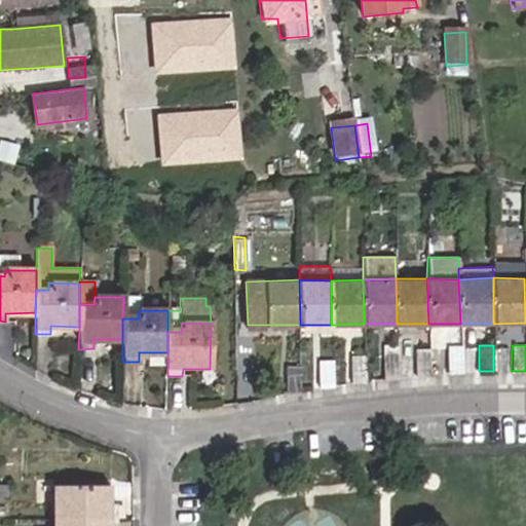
[(446,373),(461,372),(460,346),(446,346),(446,373)]
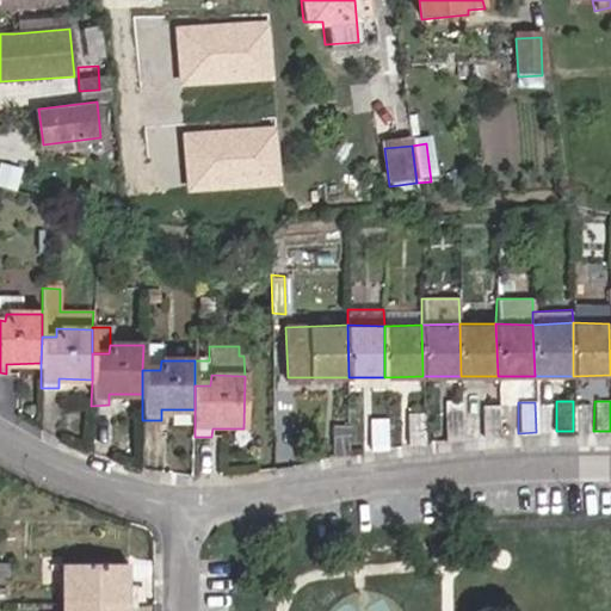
[(499,436),(498,406),(482,406),(482,436),(499,436)]
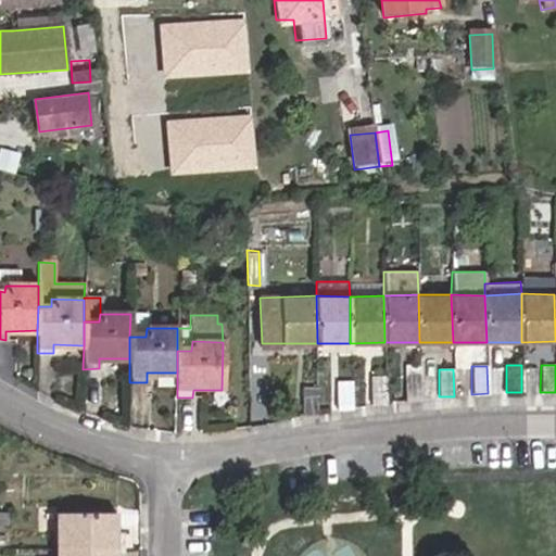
[(404,373),(404,402),(420,402),(419,373),(404,373)]
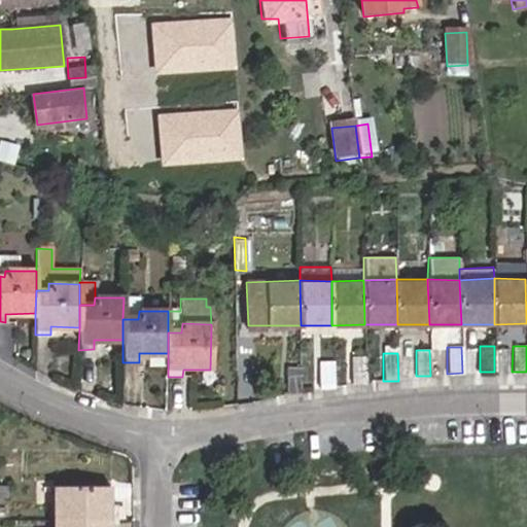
[(351,384),(365,382),(365,356),(351,356),(351,384)]
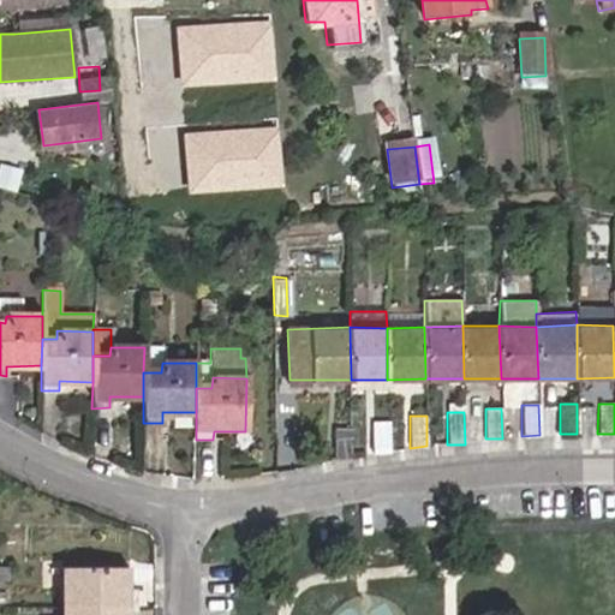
[(371,423),(371,455),(388,452),(388,422),(371,423)]
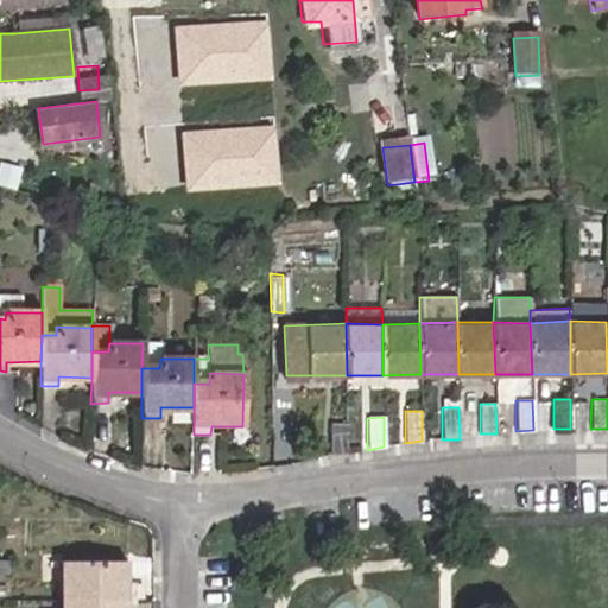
[(330,423),(330,455),(347,453),(347,422),(330,423)]
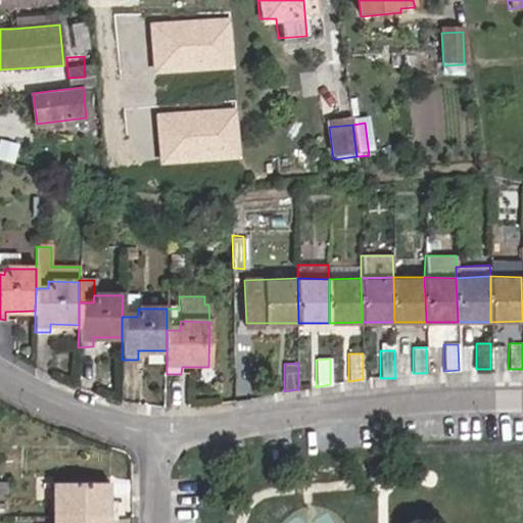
[(55,513),(116,512),(116,496),(109,496),(108,480),(55,481),(55,513)]
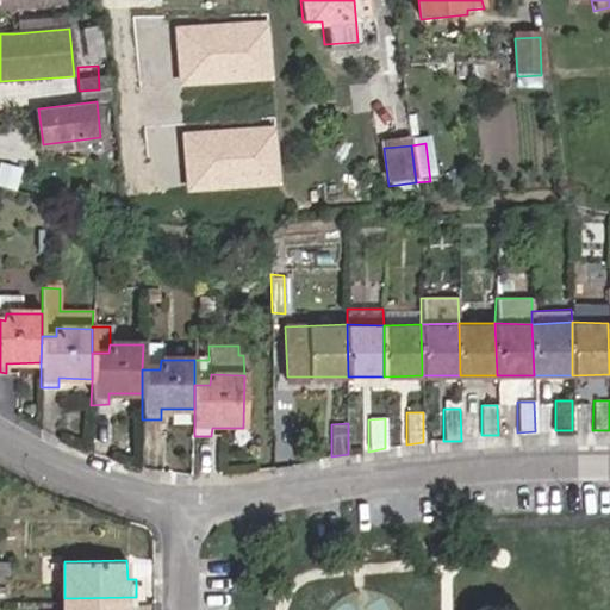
[(64,609),(136,609),(136,597),(64,598),(64,609)]
